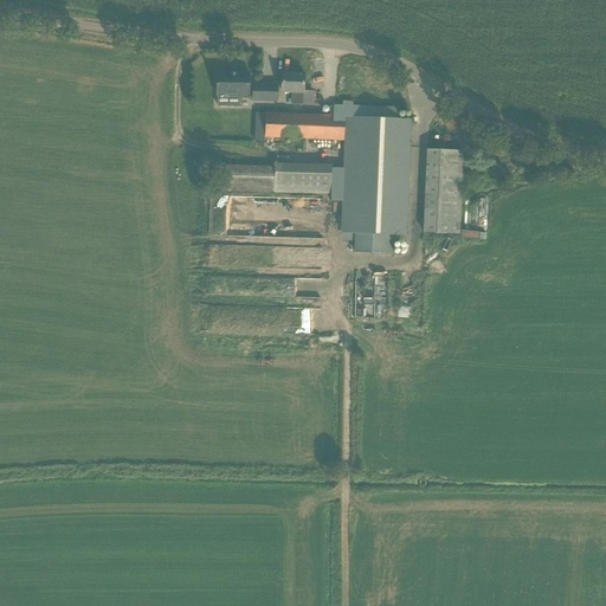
[(217,73),(217,95),(218,95),(218,105),(239,105),(239,95),(252,96),(252,101),(277,101),(277,85),(252,84),(252,86),(249,86),(250,73),(217,73)]
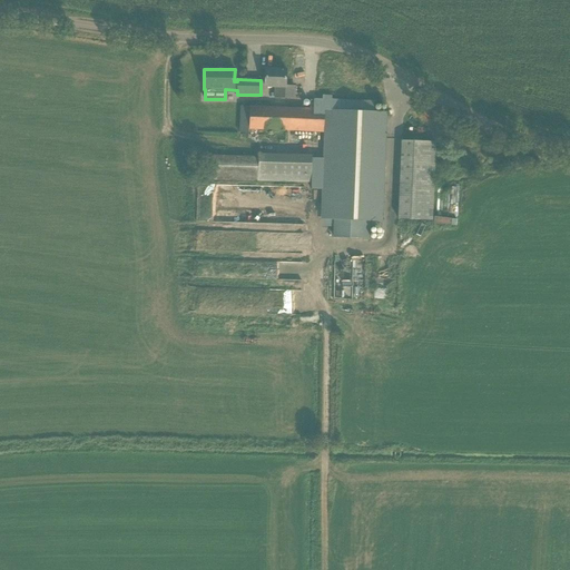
[(284,99),(294,100),(295,87),(285,86),(285,70),(265,70),(265,87),(275,87),(275,98),(284,98),(284,99)]
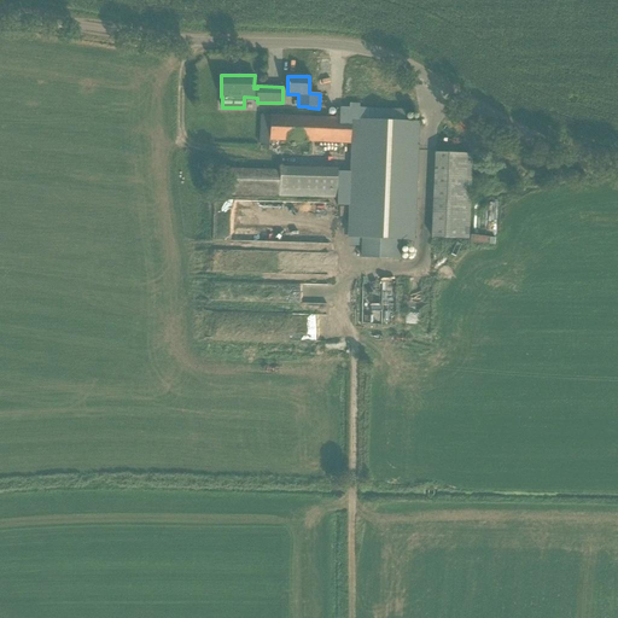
[(339,197),(337,197),(337,205),(349,207),(347,238),(360,239),(359,258),(397,260),(398,240),(412,242),(418,122),(415,122),(270,116),(270,128),(270,139),(270,140),(349,144),(351,144),(350,173),(340,173),(339,197)]
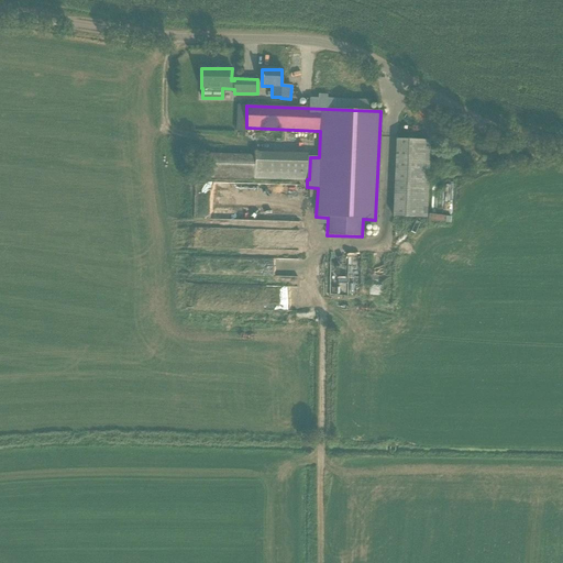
[(397,139),(394,217),(428,218),(430,140),(397,139)]
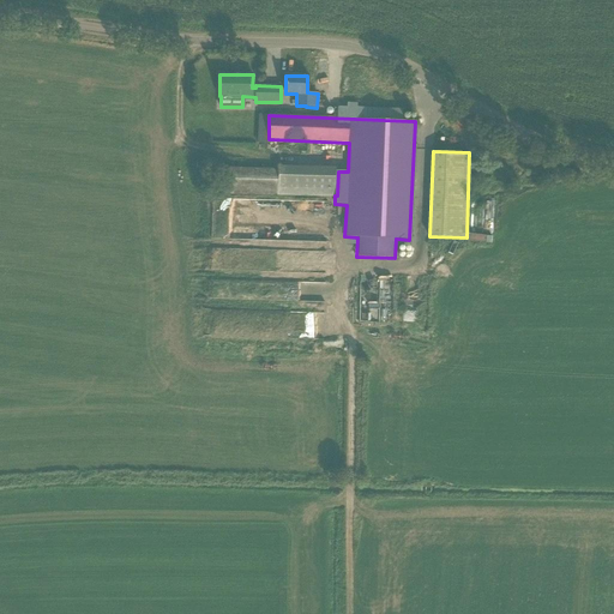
[(275,196),(332,197),(333,196),(335,196),(337,196),(338,172),(333,172),(333,168),(276,166),(276,169),(275,196)]
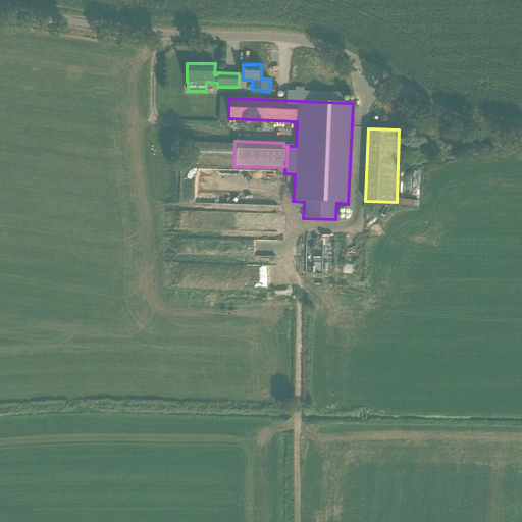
[(355,273),(354,255),(343,255),(344,273),(355,273)]
